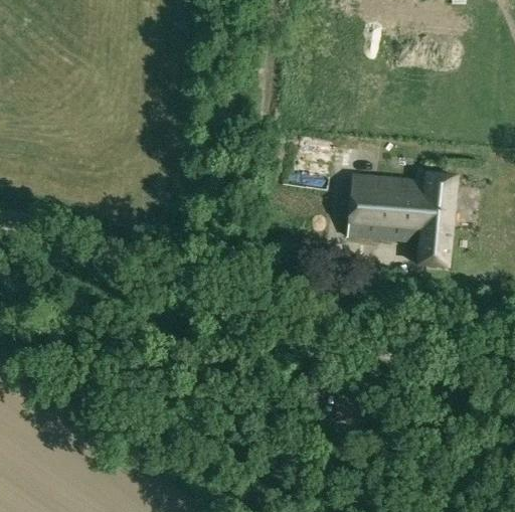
[(305,184),(328,186),(332,142),(309,140),(305,184)]
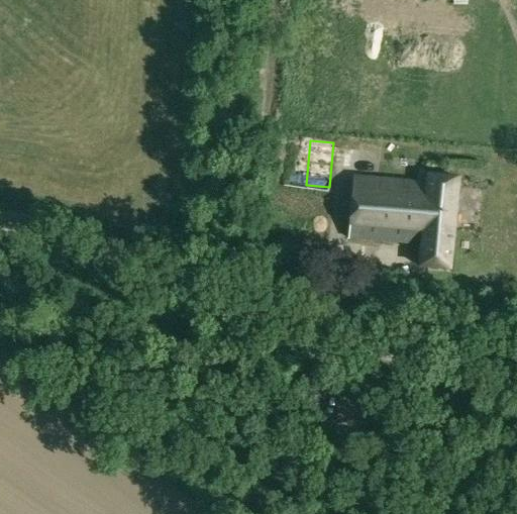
[(348,236),(420,243),(418,263),(451,266),(459,177),(427,174),(426,181),(354,174),(348,236)]
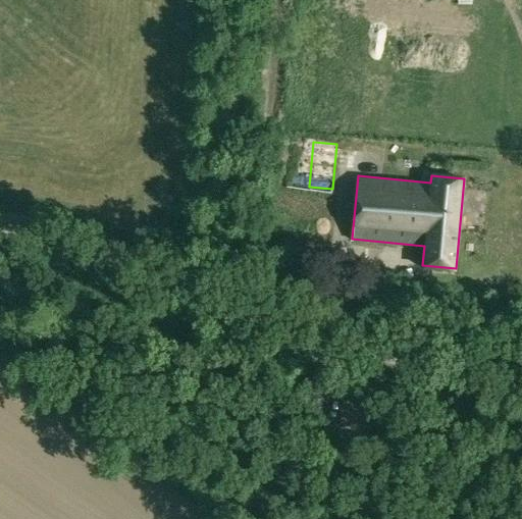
[(340,415),(373,422),(381,380),(349,373),(340,415)]
